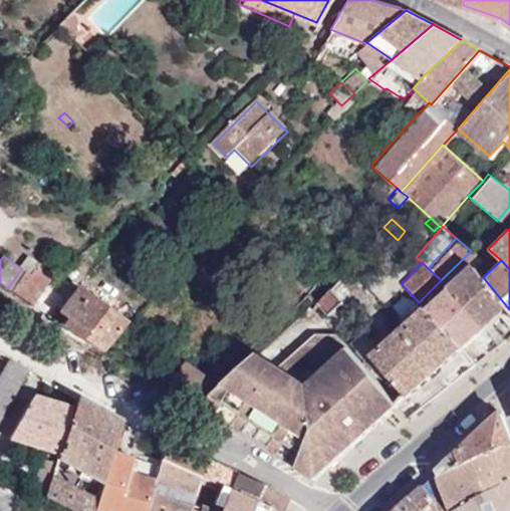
[(509,327),(509,309),(483,277),(472,265),(448,287),(482,325),(498,312),(509,327)]
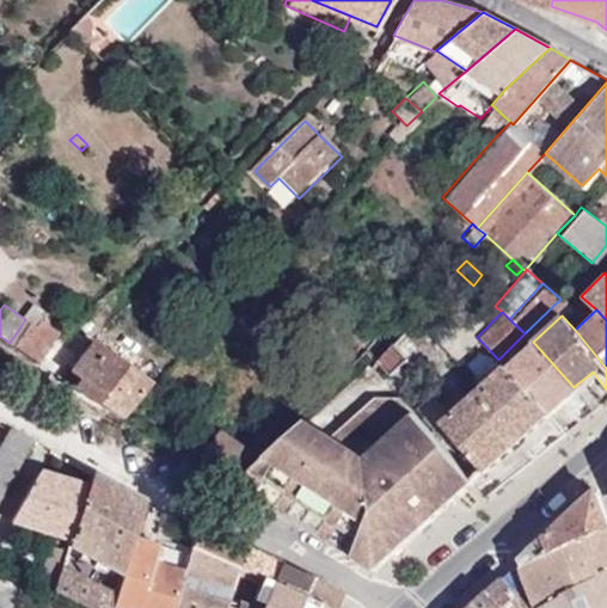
[(50,338),(56,330),(37,318),(32,325),(50,338)]
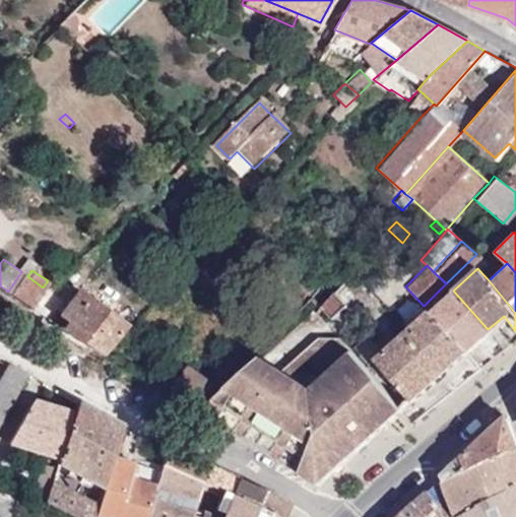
[(21,271),(8,292),(28,306),(43,287),(27,276),(21,271)]
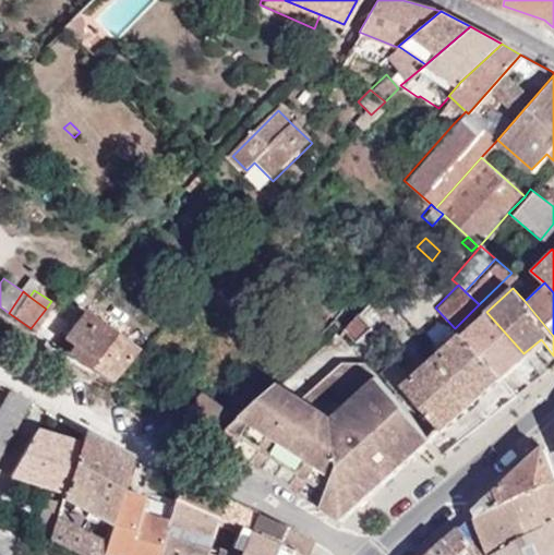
[(64,352),(106,382),(131,347),(81,310),(61,336),(70,344),(64,352)]
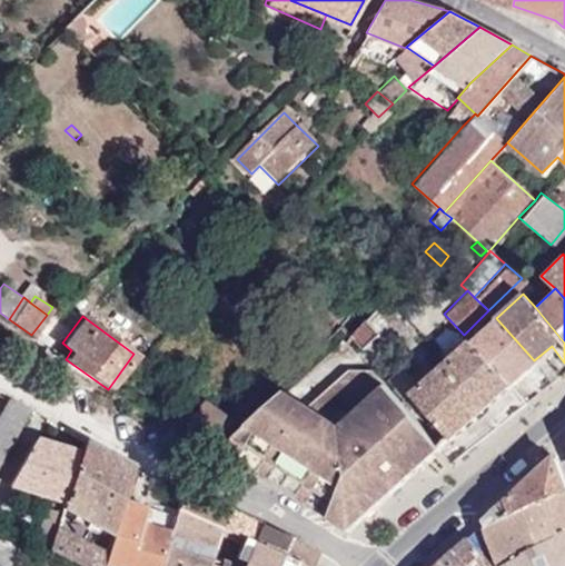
[(364,318),(346,334),(359,348),(377,334),(364,318)]
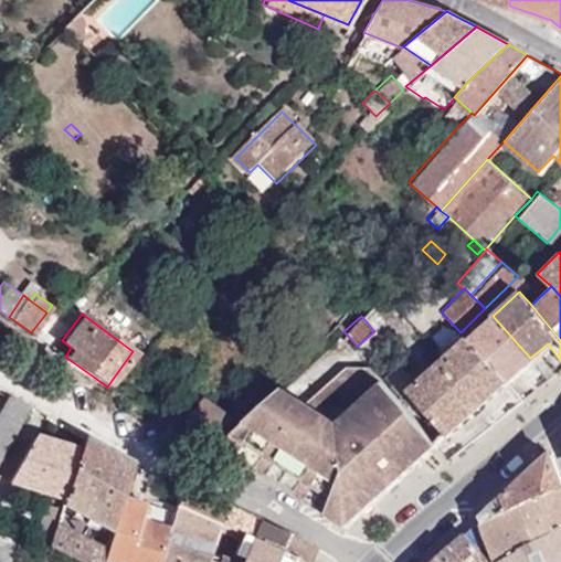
[(505,381),(530,358),(493,316),(467,341),(505,381)]
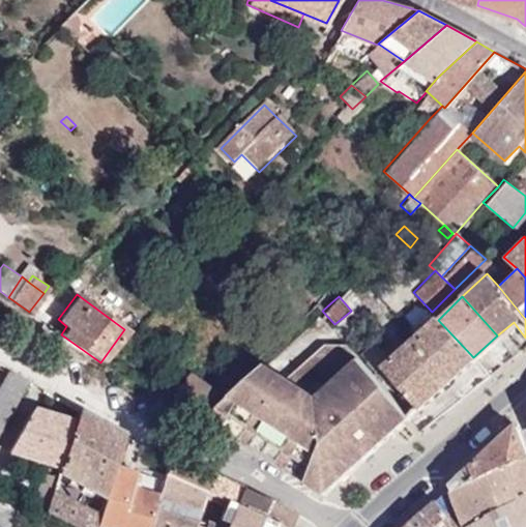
[(417,407),(473,357),(438,320),(435,317),(379,367),(415,406),(417,407)]
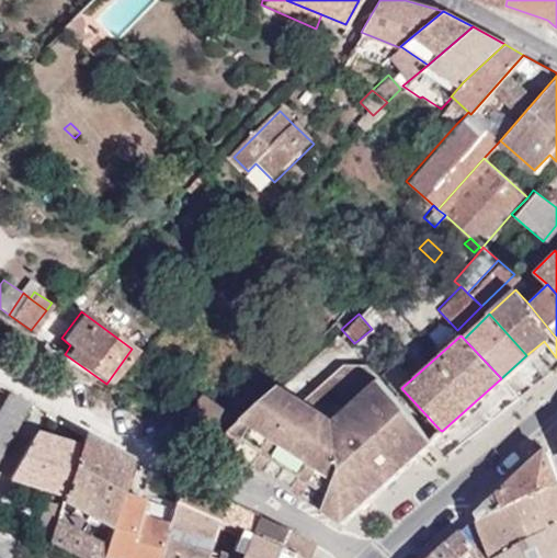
[(248,412),(213,442),(340,522),(430,443),(431,441),(430,439),(394,396),(363,363),(341,364),(299,400),(279,386),(248,412)]
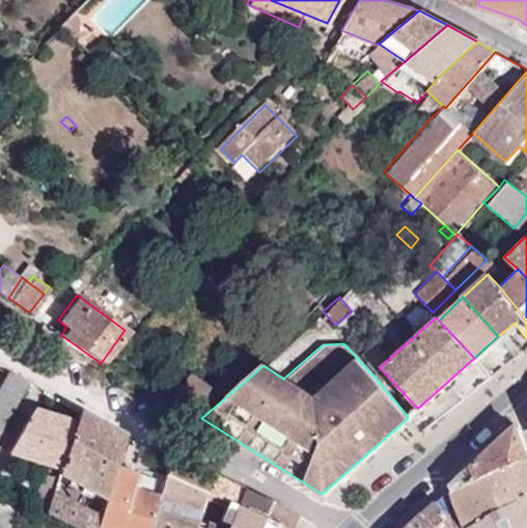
[(0,423),(25,380),(5,369),(0,379),(0,423)]
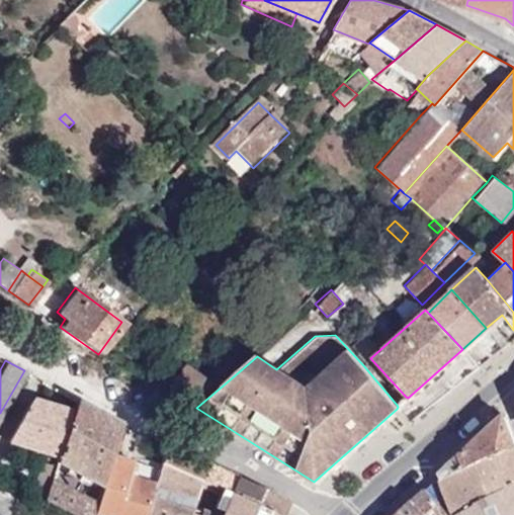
[(184,405),(211,382),(185,364),(165,393),(184,405)]
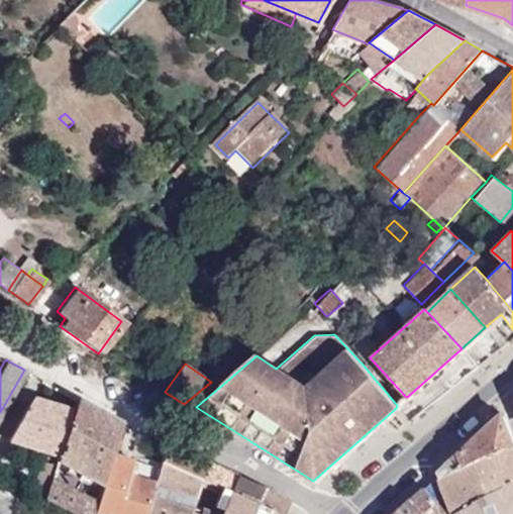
[(56,454),(70,409),(28,397),(4,438),(56,454)]
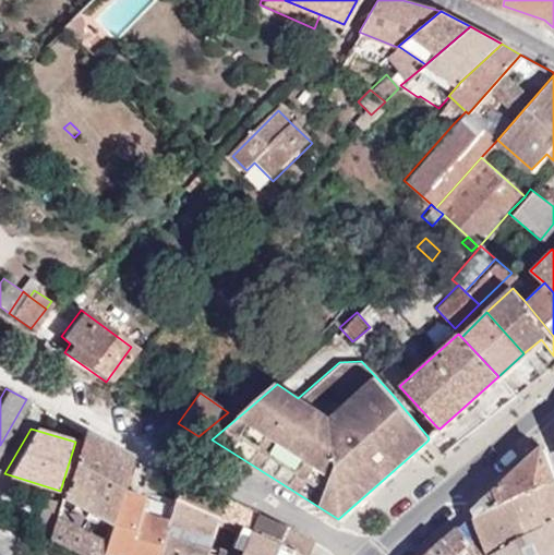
[(118,487),(128,456),(79,432),(75,442),(60,491),(58,495),(108,521),(118,487)]
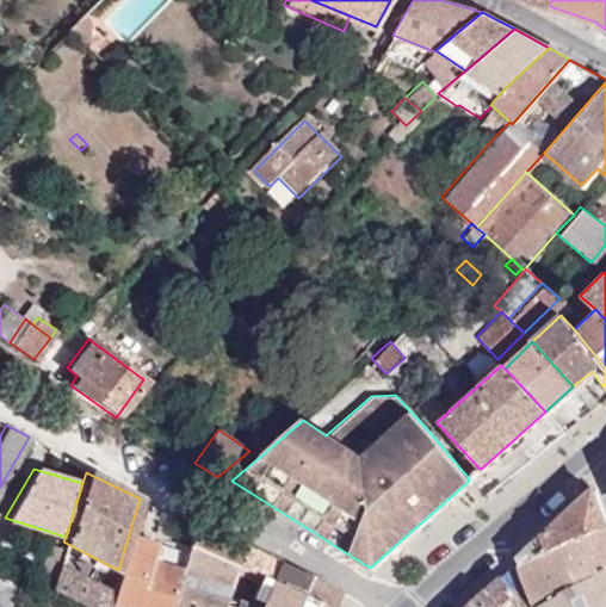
[(605,520),(593,487),(517,556),(519,563),(605,522),(605,520)]
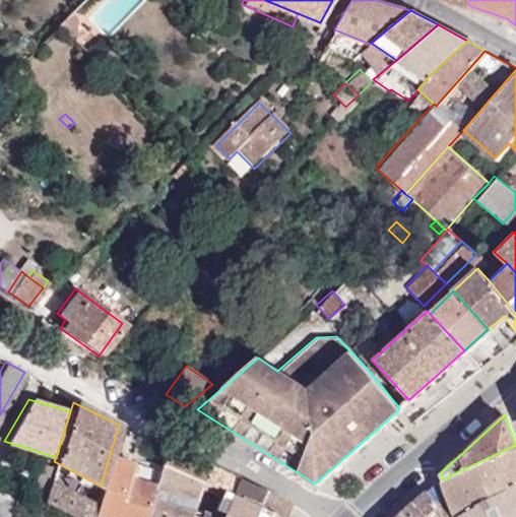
[(206,464),(165,444),(156,470),(142,516),(203,516),(205,512),(191,508),(198,487),(206,464)]
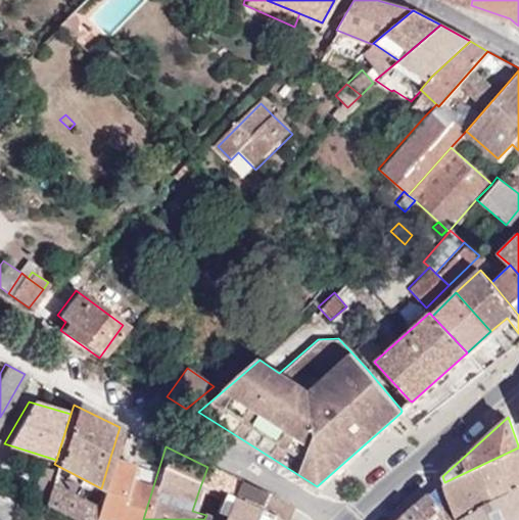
[(518,447),(444,482),(460,518),(518,487),(518,447)]
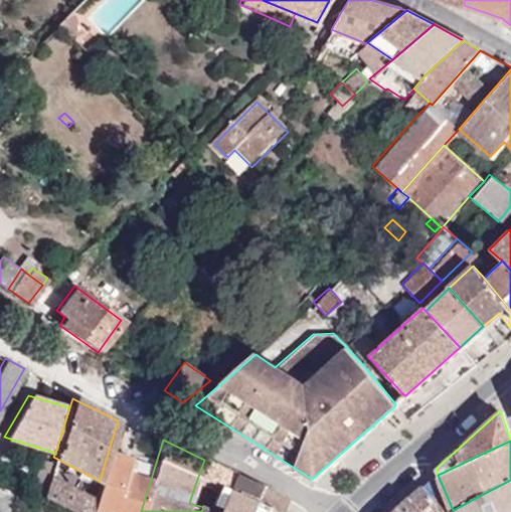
[(92,508),(105,511),(141,511),(155,466),(130,458),(131,455),(109,450),(100,481),(95,498),(92,508)]
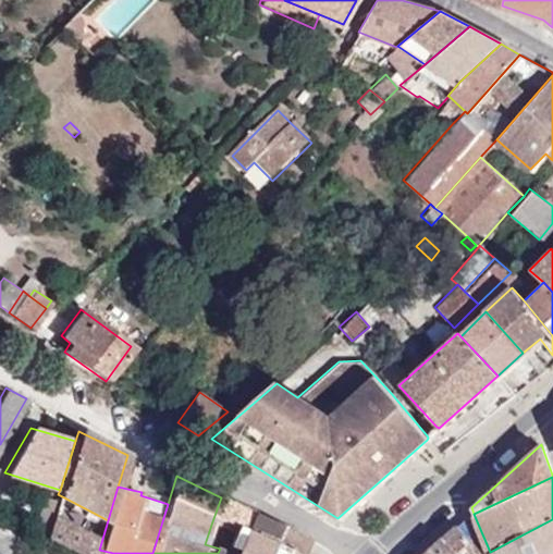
[(41,494),(29,529),(46,534),(52,515),(57,500),(41,494)]
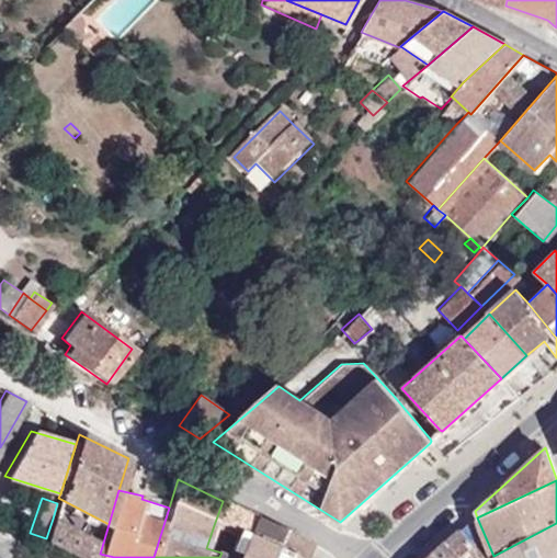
[(300,557),(308,541),(223,501),(214,525),(235,533),(299,557),(300,557)]
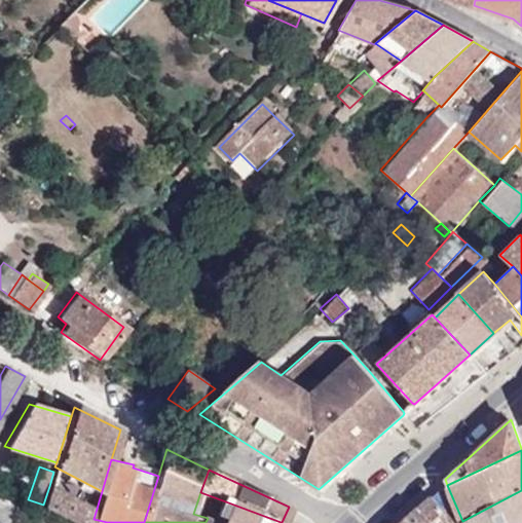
[(445,479),(430,494),(455,522),(460,522),(462,521),(447,485),(445,479)]
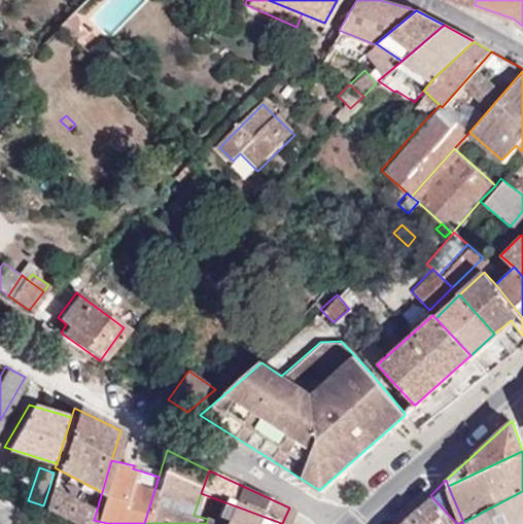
[(49,487),(43,505),(46,508),(78,523),(92,523),(94,520),(97,510),(49,487)]
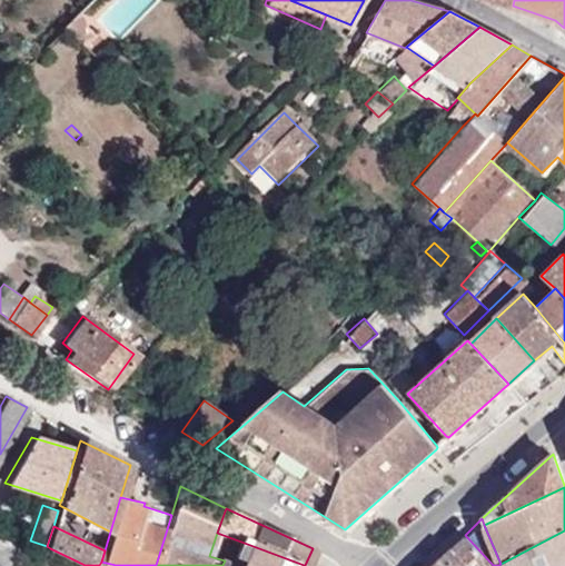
[(564,565),(564,530),(501,564),(501,565),(564,565)]
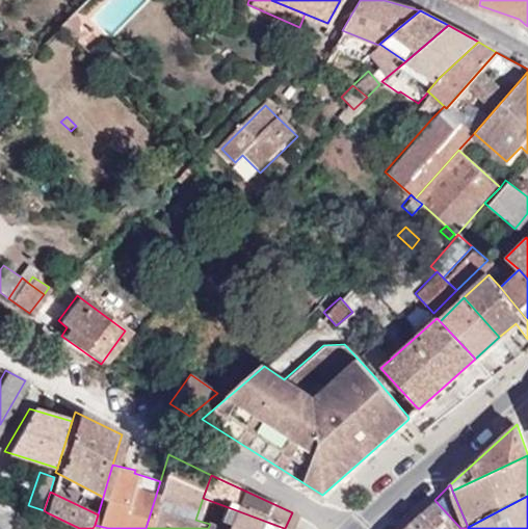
[(460,528),(434,500),(402,528),(460,528)]
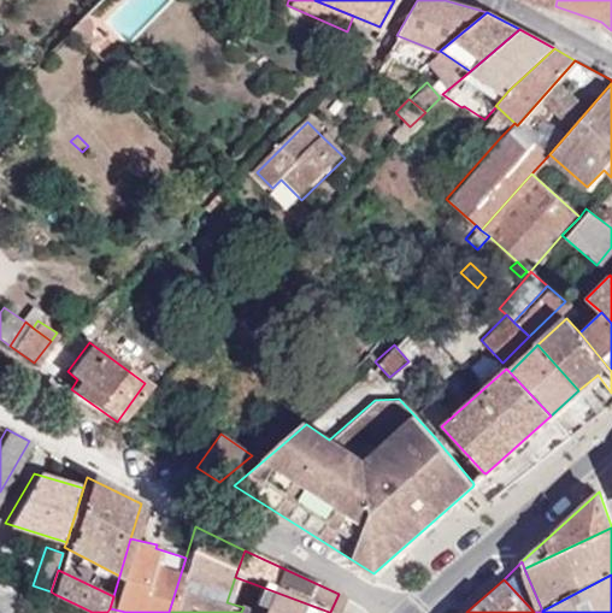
[(329,612),(258,585),(251,603),(263,607),(259,612),(329,612)]
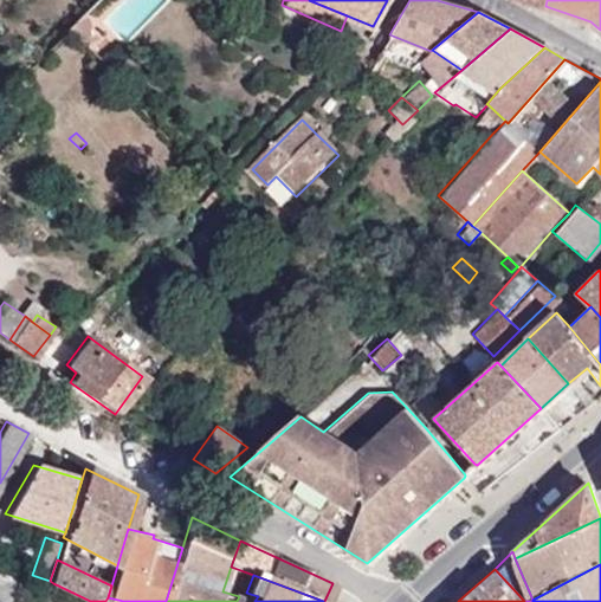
[(90,601),(53,583),(47,594),(64,601),(90,601)]
